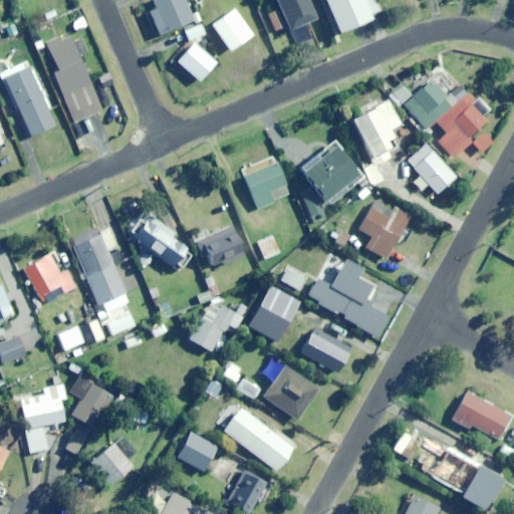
[(153,0),(157,9),(150,12),(159,35),(194,21),(195,24),(202,21),(199,13),(192,16),(185,0),(153,0)]
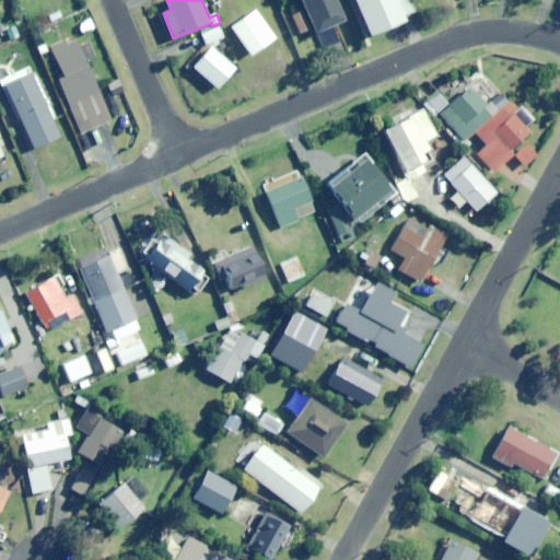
[(299,0),(314,35),(343,22),(334,0),(299,0)]
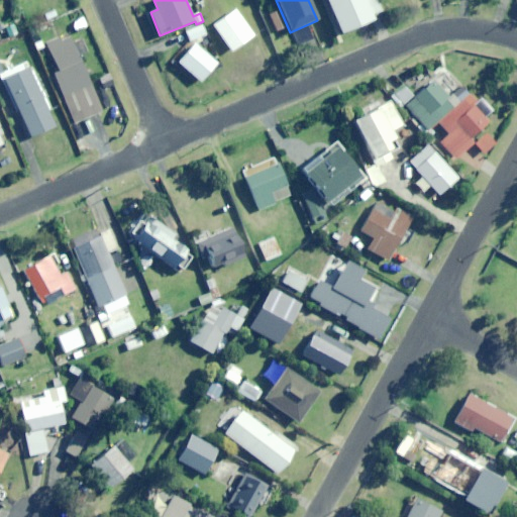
[(325,0),(340,33),(373,20),(365,0),(325,0)]
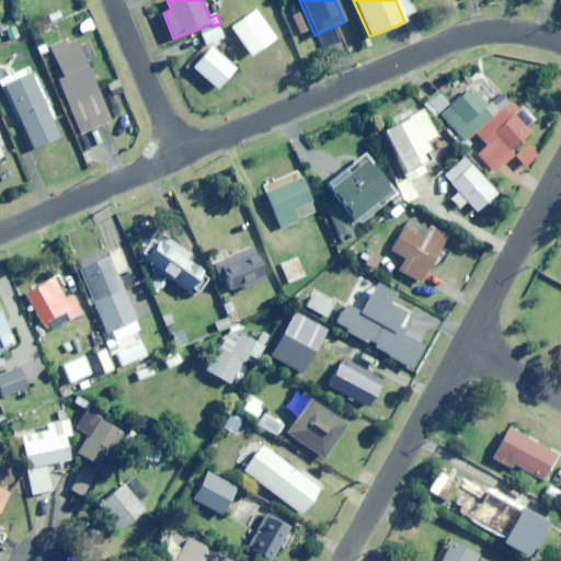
[(399,0),(407,15),(415,12),(410,0),(399,0)]
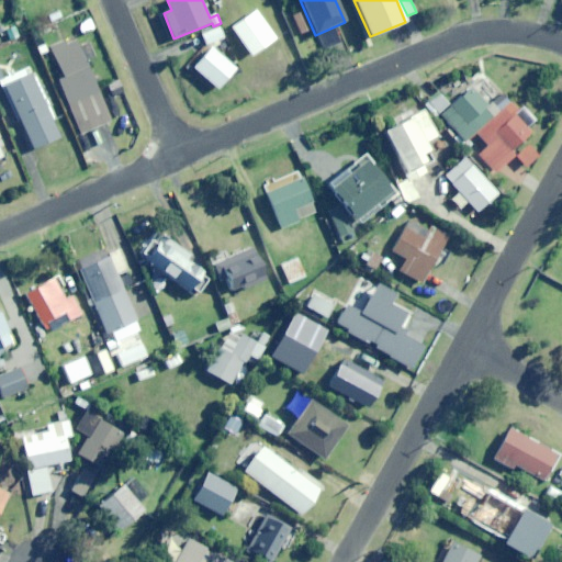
[(250,56),(276,40),(256,11),(232,29),(250,56)]
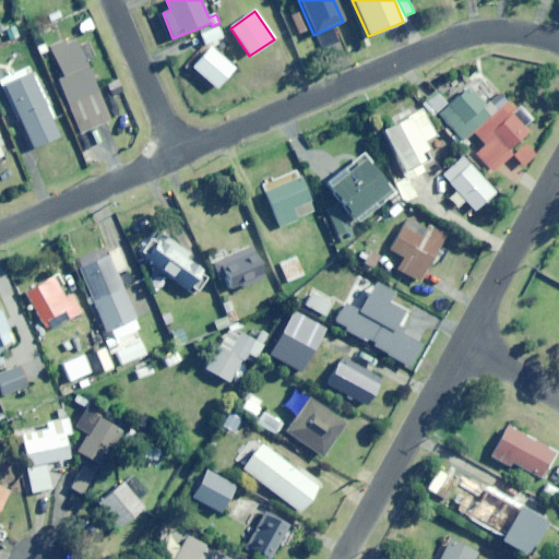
[(309,31),(301,12),(292,16),(299,35),(309,31)]
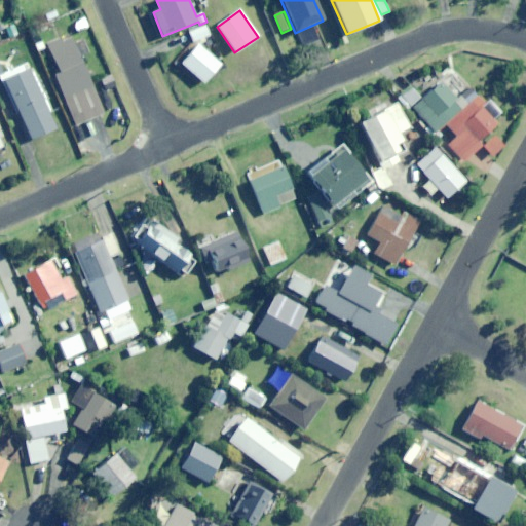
[(76,33),(88,28),(84,17),(72,23),(76,33)]
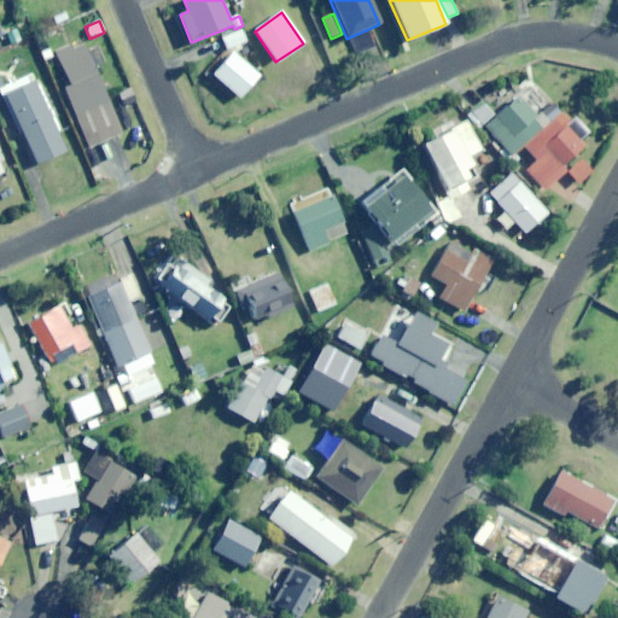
[(227,51),(245,41),(240,30),(221,39),(227,51)]
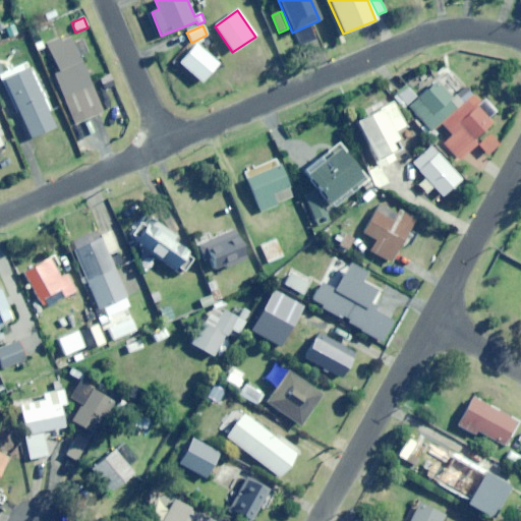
[(74,125),(103,113),(69,35),(47,44),(58,72),(53,74),(74,125)]
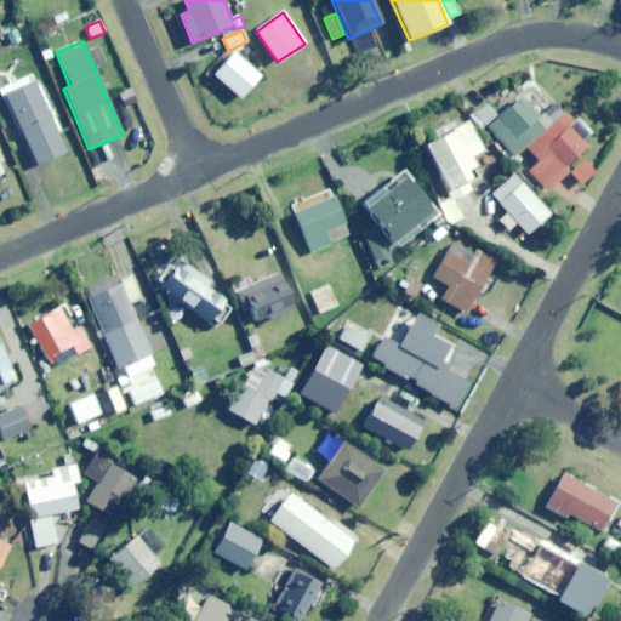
[(241,96),(251,104),(265,90),(255,81),(260,77),(234,53),(212,75),(238,100),(241,96)]
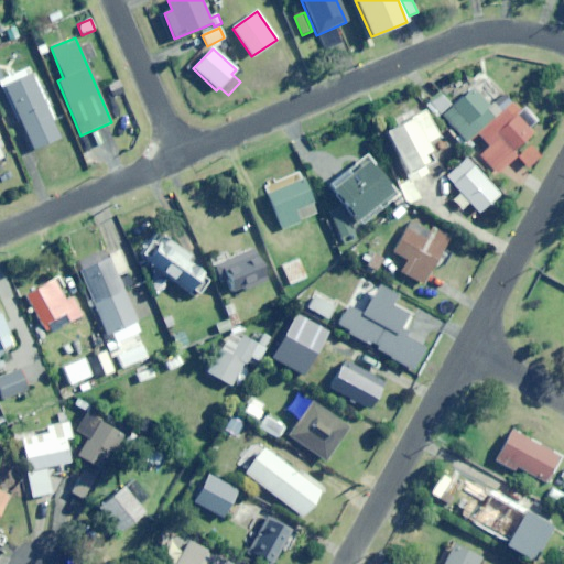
[(33,151),(60,139),(31,74),(3,87),(33,151)]
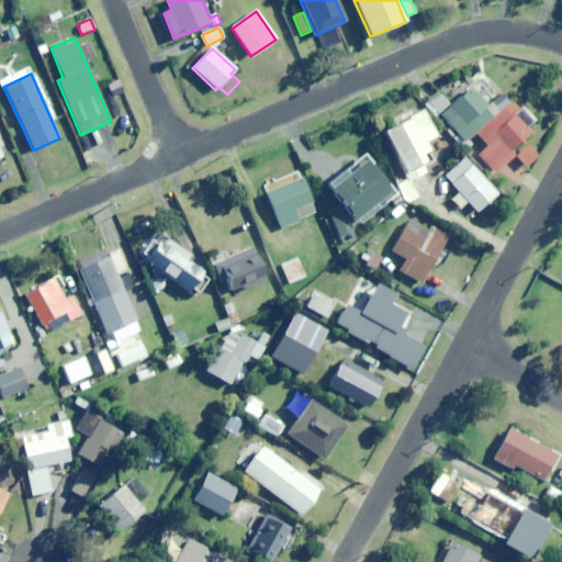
[(492,102),(486,107),(471,89),(450,107),(441,96),(431,103),(464,143),(475,134),(487,147),(479,155),(494,173),(516,156),(526,167),(541,154),(527,137),(531,134),(527,128),(536,121),(526,108),(518,113),(507,99),(496,108),(492,102)]
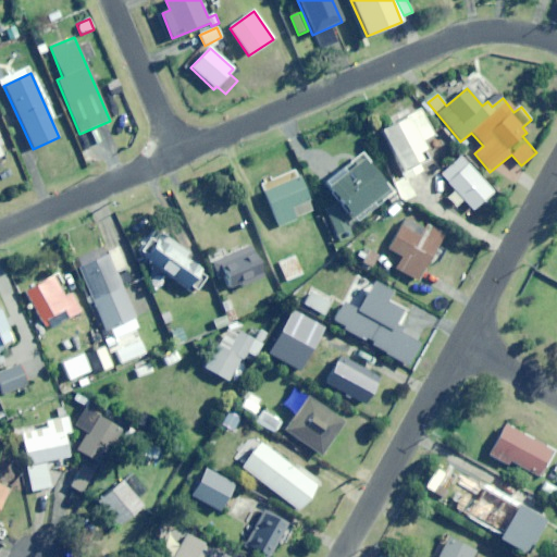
[(421,141),(433,135),(420,109),(379,131),(400,171),(420,160),(416,152),(424,148),(421,141)]
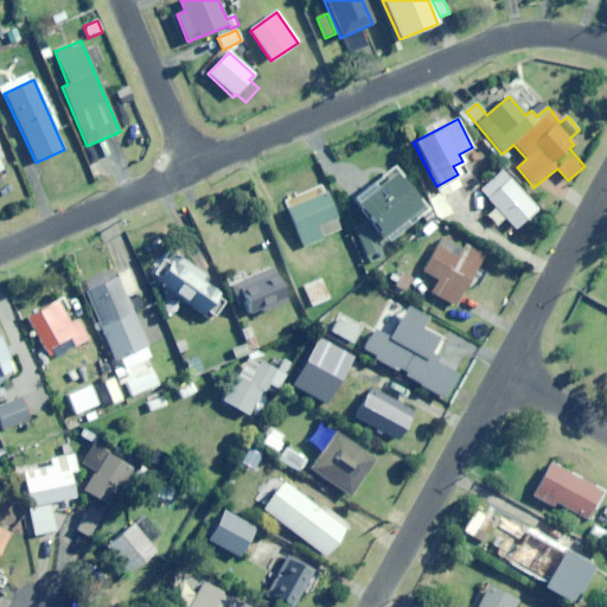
[(368,260),(426,210),(391,170),(353,203),(366,219),(355,230),(368,260)]
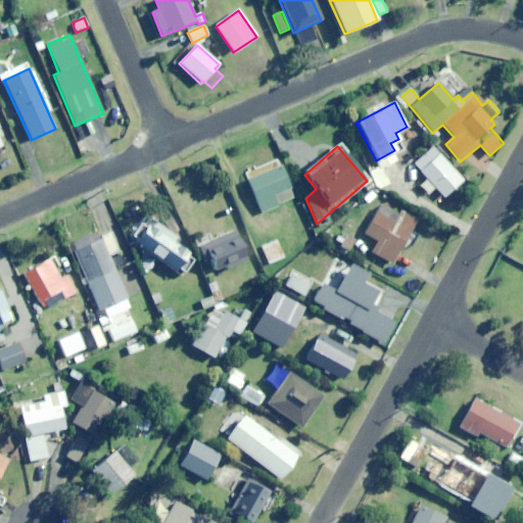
[(443,197),(463,181),(433,147),(414,163),(443,197)]
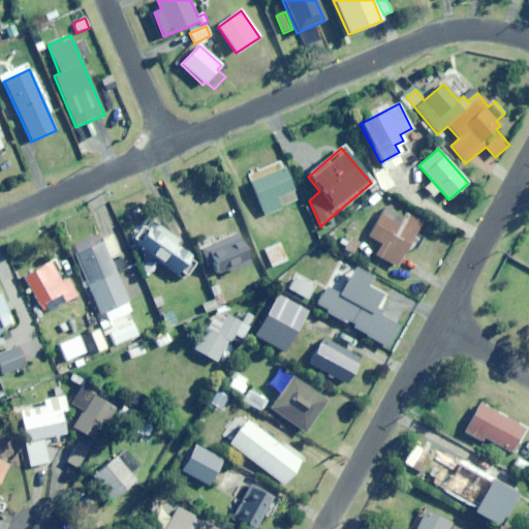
[(0,174),(13,168),(9,159),(0,163),(0,174)]
